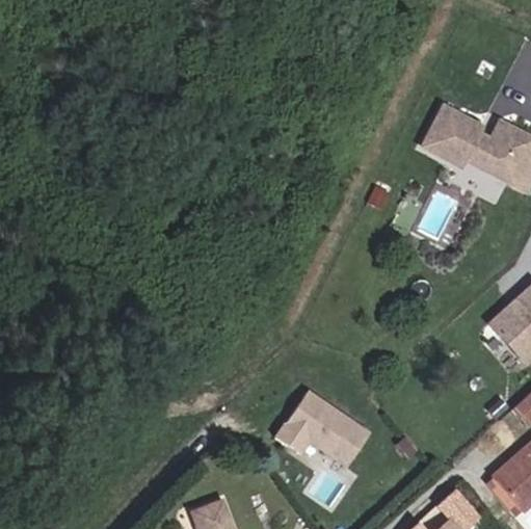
[(488,168),(526,187),(530,177),(530,155),(526,153),(530,143),(530,134),(500,118),(490,136),(477,130),(481,123),(443,103),(423,142),(460,162),(470,144),(484,152),(488,168)]
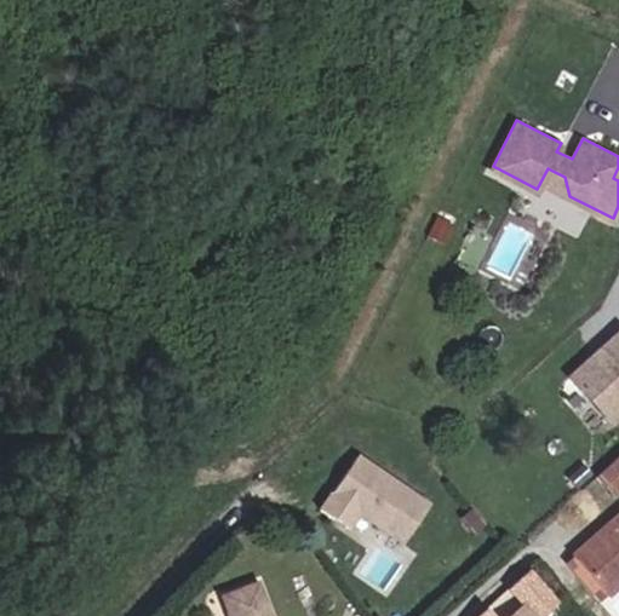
[(443,240),(453,220),(436,212),(427,230),(443,240)]
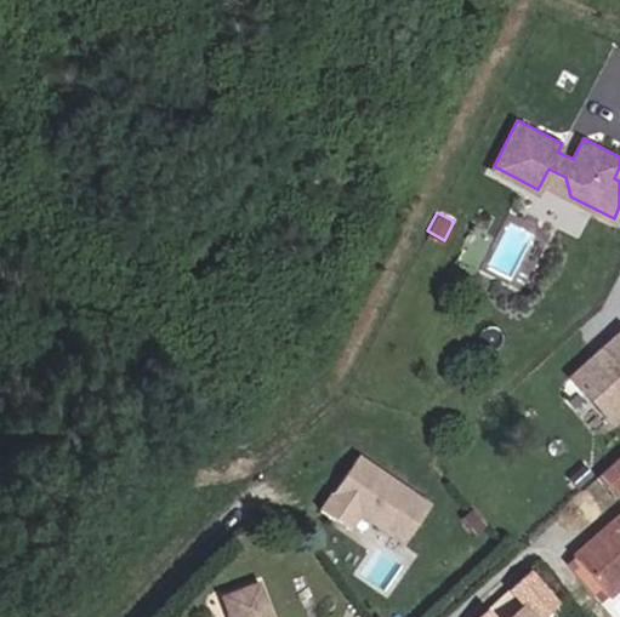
[(619,327),(579,365),(578,387),(609,421),(619,410),(619,327)]
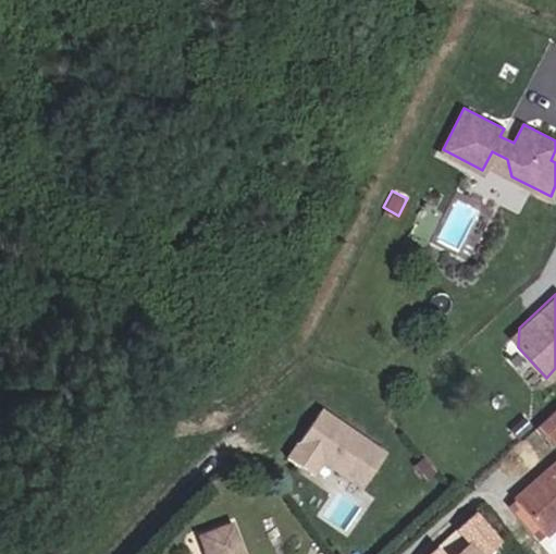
[(518,347),(519,328),(509,336),(518,347)]
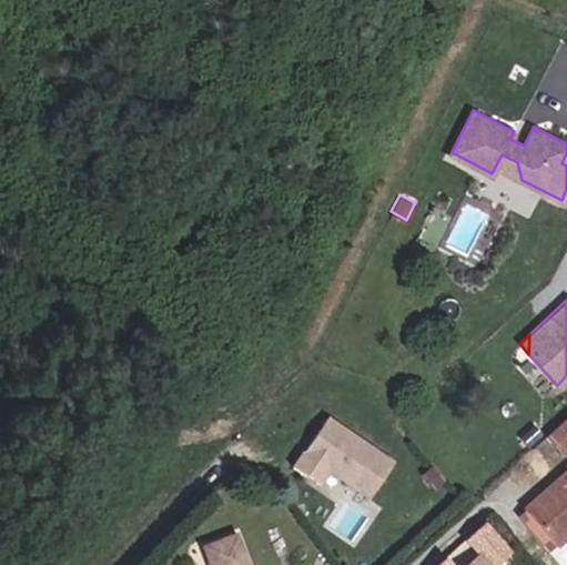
[(566,411),(542,434),(558,453),(566,444),(566,411)]
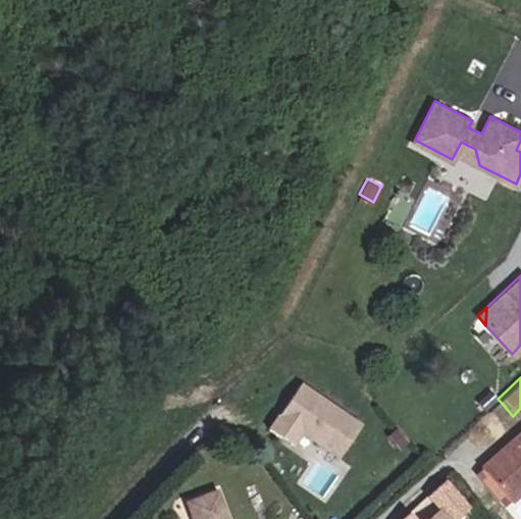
[(365,424),(303,382),(271,428),(296,445),(303,433),(341,459),(365,424)]
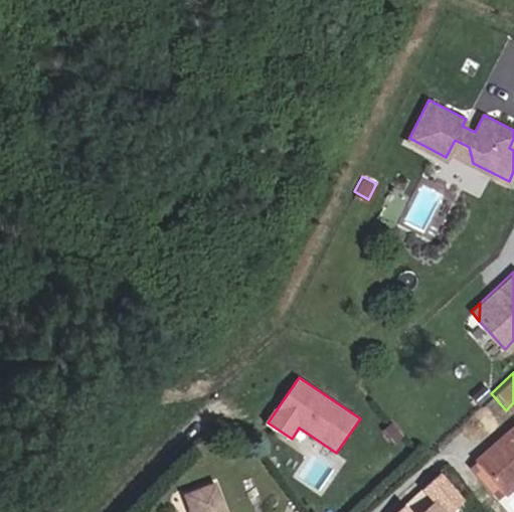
[(513,422),(473,461),(503,494),(513,484),(513,422)]
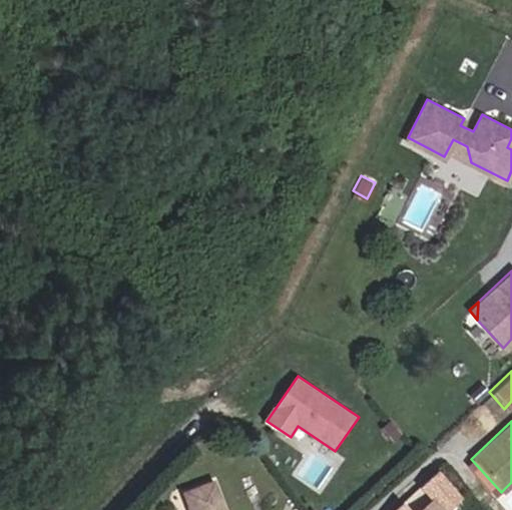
[(223,509),(208,480),(182,494),(190,509),(188,509),(223,509)]
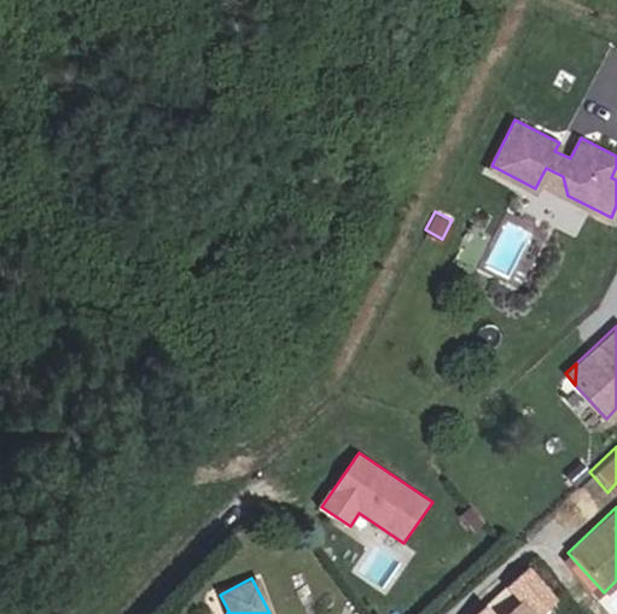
[(219,613),(227,613),(230,613),(220,595),(211,598),(219,613)]
